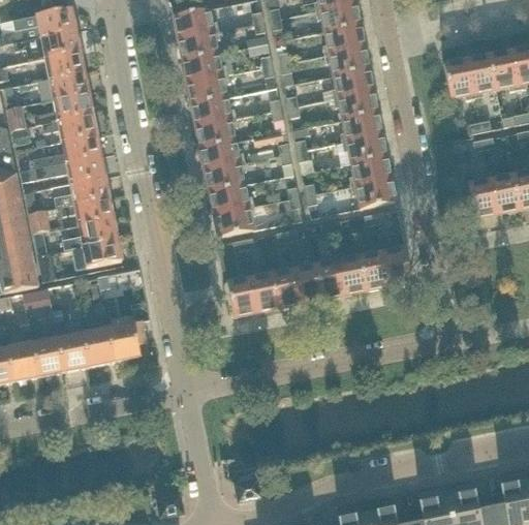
[(254,24),(262,22),(258,0),(249,0),(254,24)]
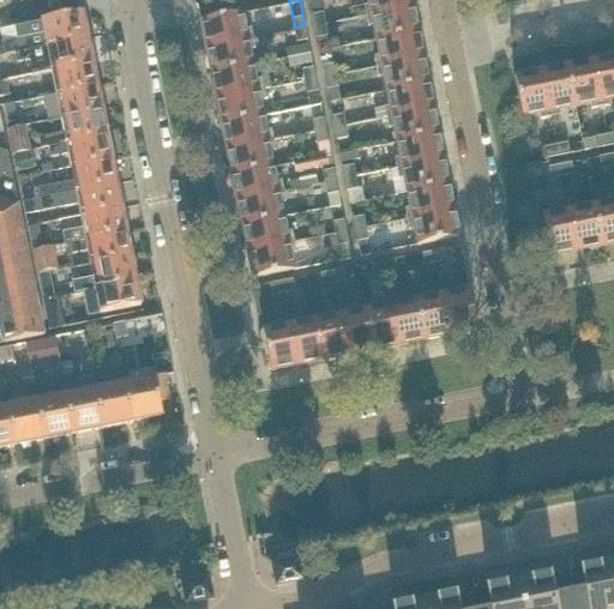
[(323,10),(320,11),(318,0),(309,0),(314,23),(325,20),(323,10)]
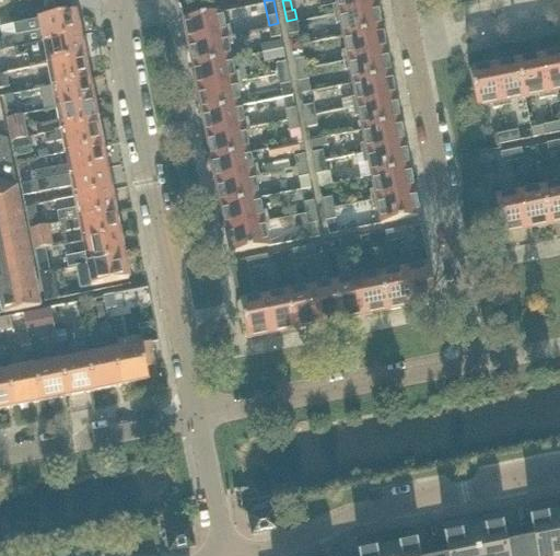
[(334,11),(376,3),(376,0),(337,0),(337,1),(331,2),(334,11)]
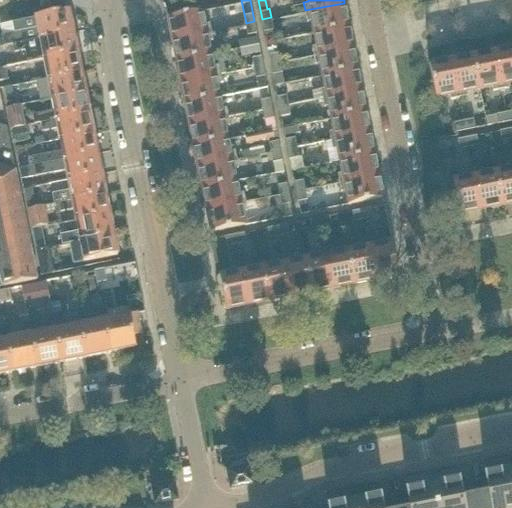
[(314,31),(349,24),(344,3),(305,10),(307,19),(312,18),(314,31)]
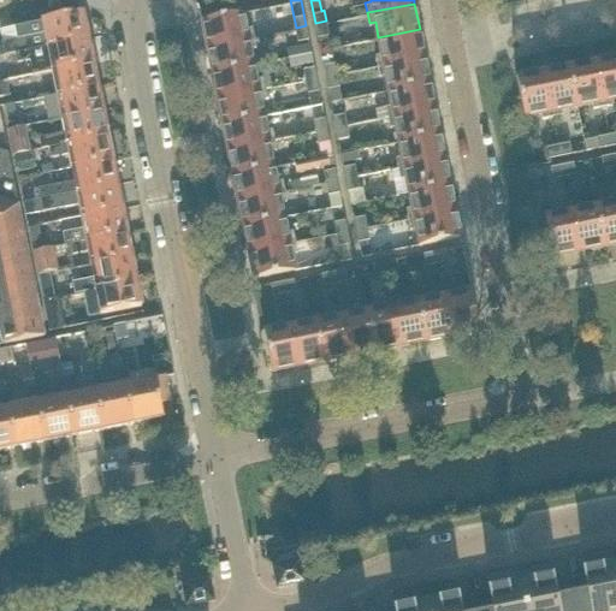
[(5,52),(17,49),(88,35),(83,10),(0,27),(3,39),(5,52)]
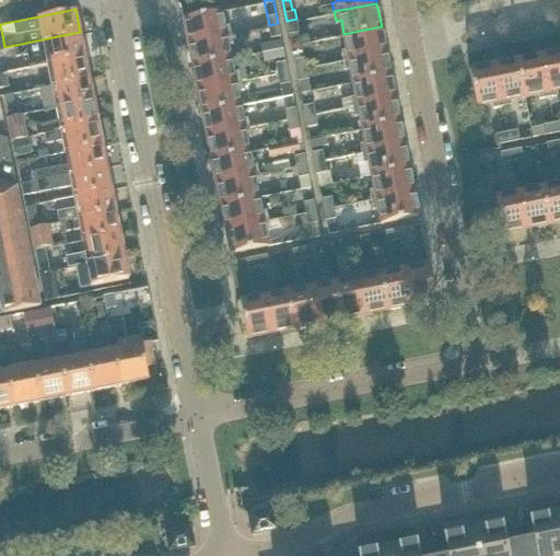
[(229,23),(224,24),(221,9),(184,16),(189,41),(231,33),(229,23)]
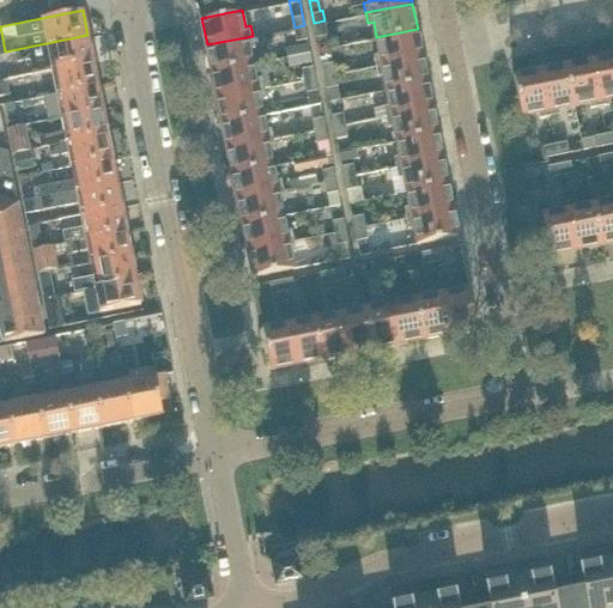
[(316,35),(327,32),(325,20),(314,23),(316,35)]
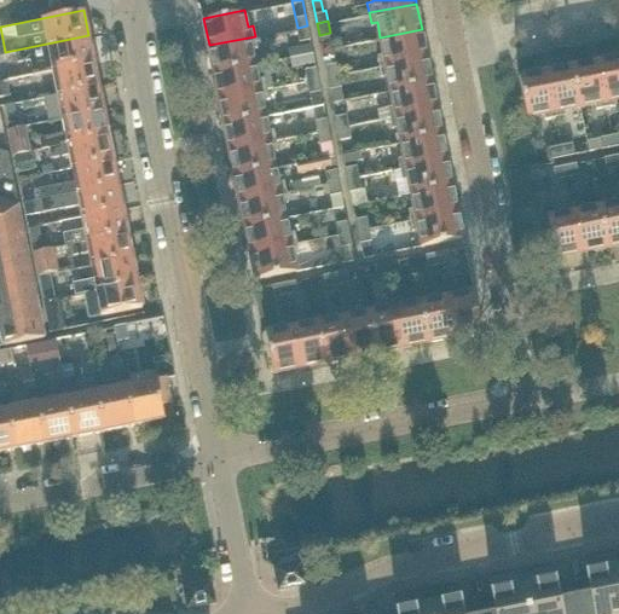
[(299,39),(310,36),(307,25),(298,28),(299,39)]
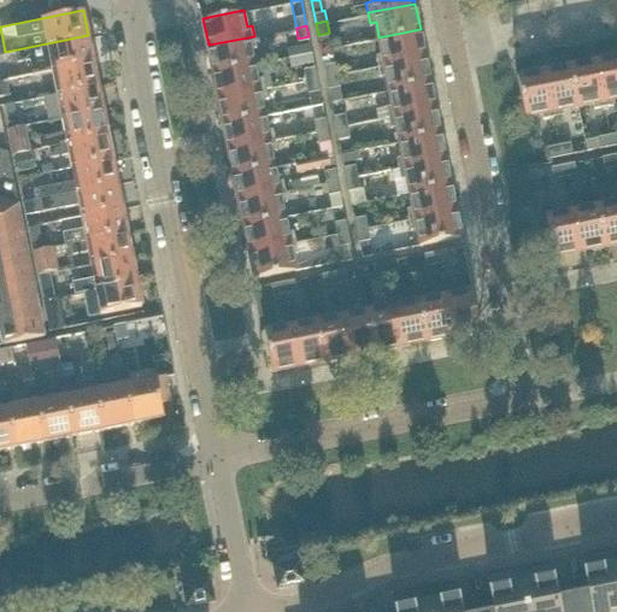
[(378,64),(385,63),(425,54),(421,29),(378,37),(382,53),(376,54),(378,64)]
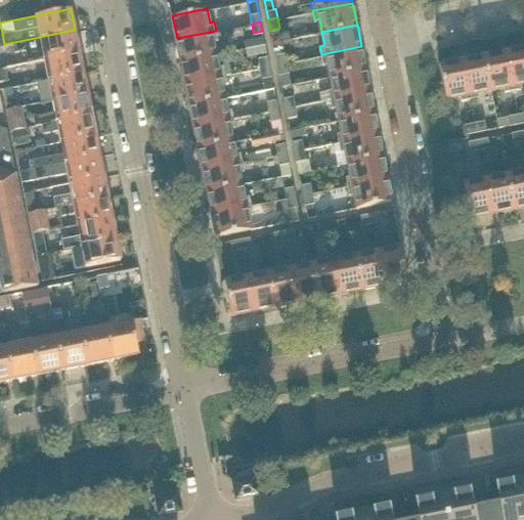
[(80,39),(77,39),(75,30),(14,42),(15,50),(27,48),(29,60),(44,57),(82,50),(80,39)]
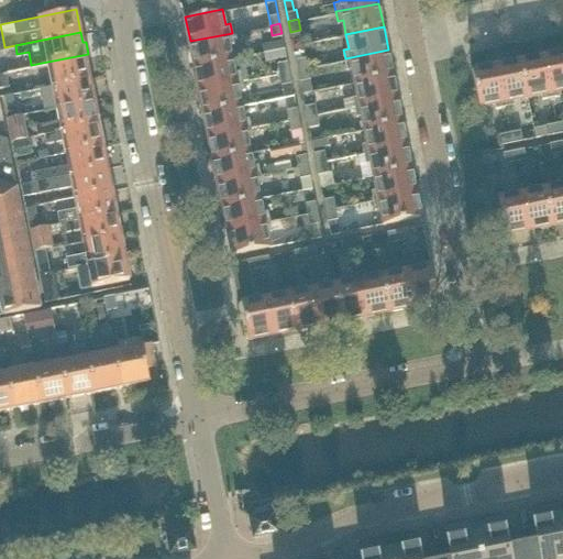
[(229,43),(234,42),(232,33),(190,41),(195,64),(231,57),(229,43)]
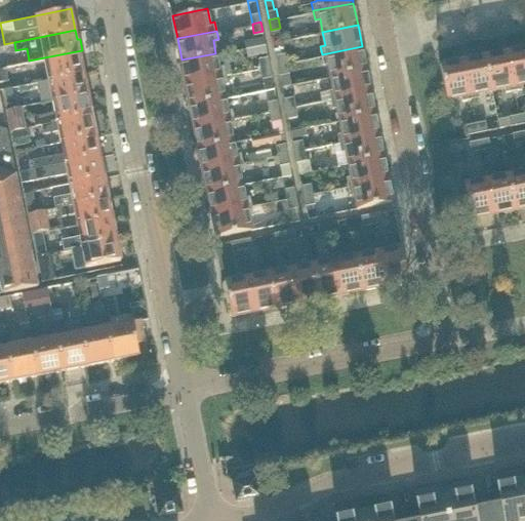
[(247,46),(266,43),(264,34),(246,38),(247,46)]
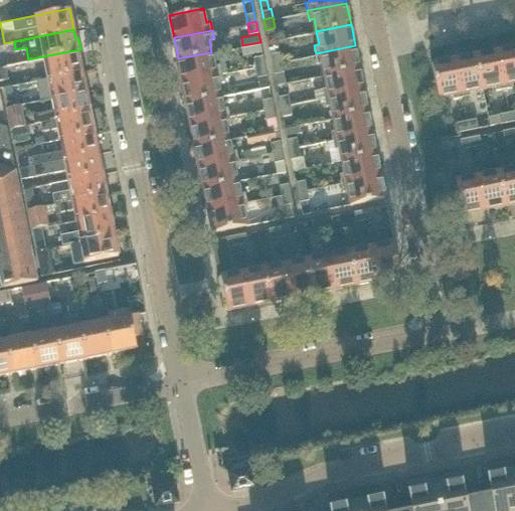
[(261,42),(242,45),(244,54),(263,50),(261,42)]
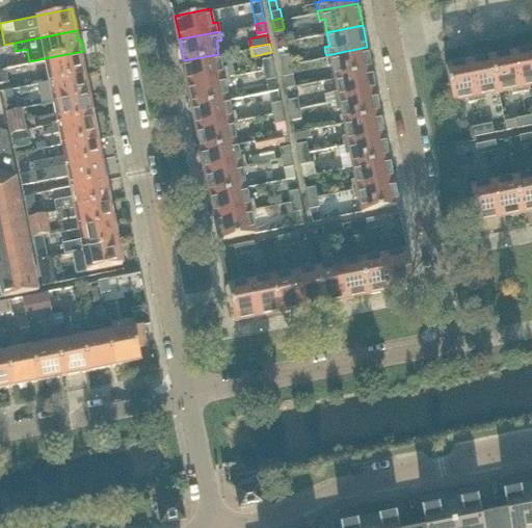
[(529,83),(531,82),(531,46),(512,50),(521,89),(530,88),(529,83)]
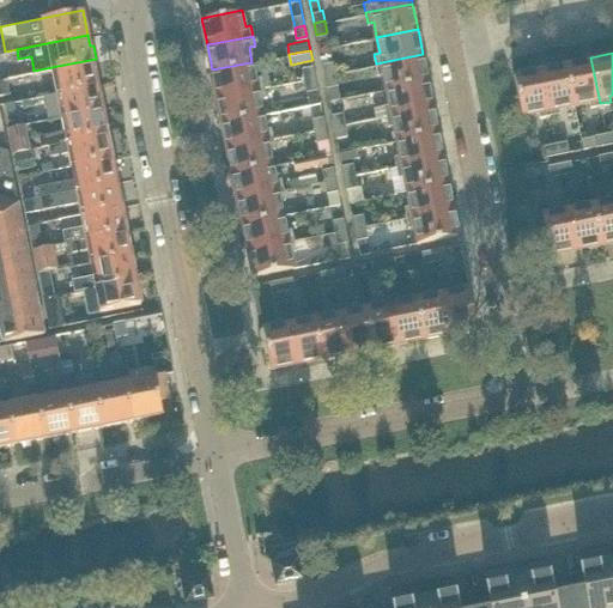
[(387,87),(428,79),(423,54),(382,62),(387,87)]
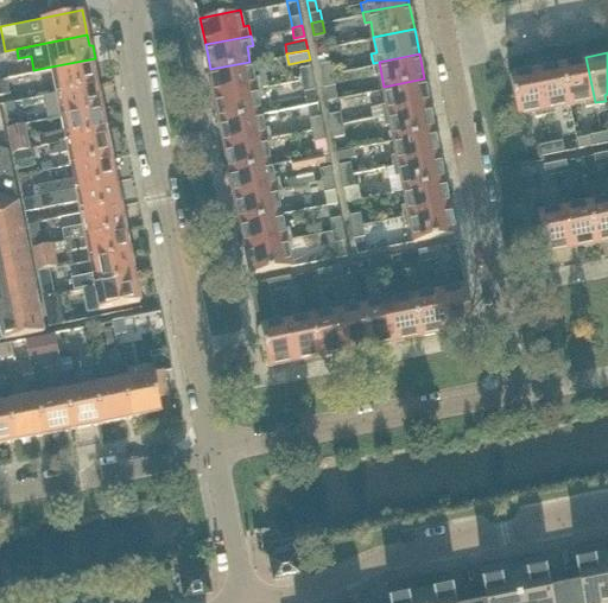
[(586,105),(595,102),(586,57),(561,62),(569,102),(584,99),(586,105)]
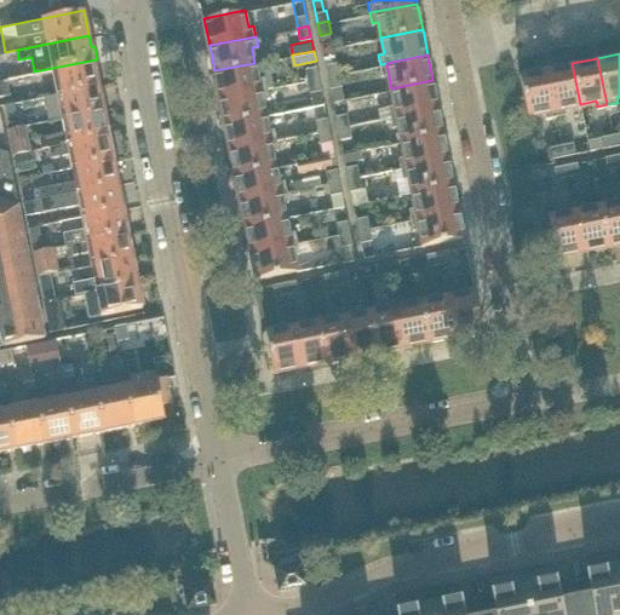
[(96,73),(99,72),(97,59),(52,68),(57,92),(98,84),(96,73)]
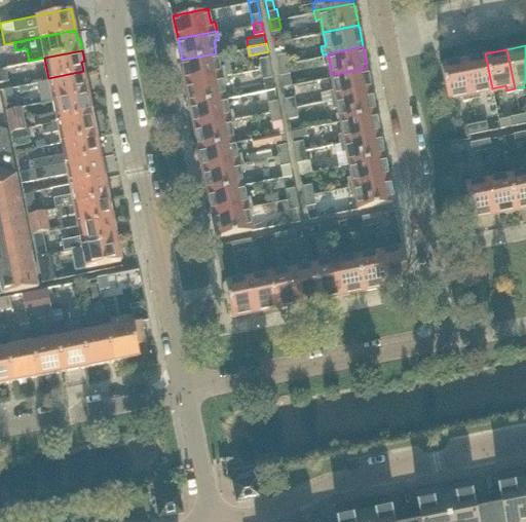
[(277,64),(288,62),(286,51),(275,53),(277,64)]
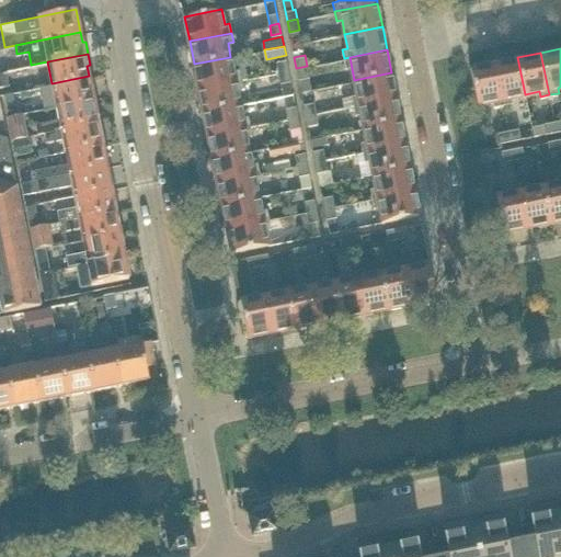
[(239,70),(233,71),(230,57),(194,64),(198,88),(240,79),(239,70)]
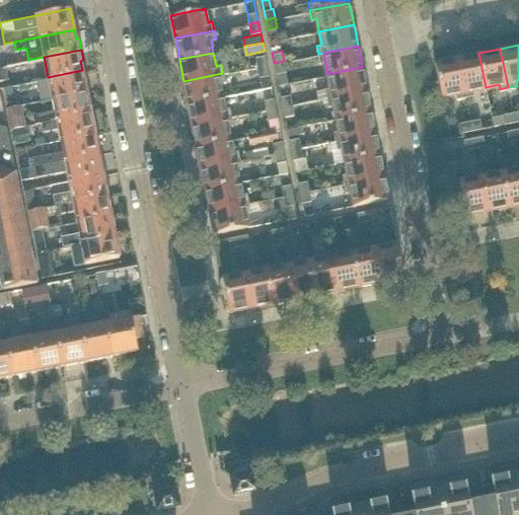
[(472,90),(486,87),(478,53),(457,57),(465,96),(473,94),(472,90)]
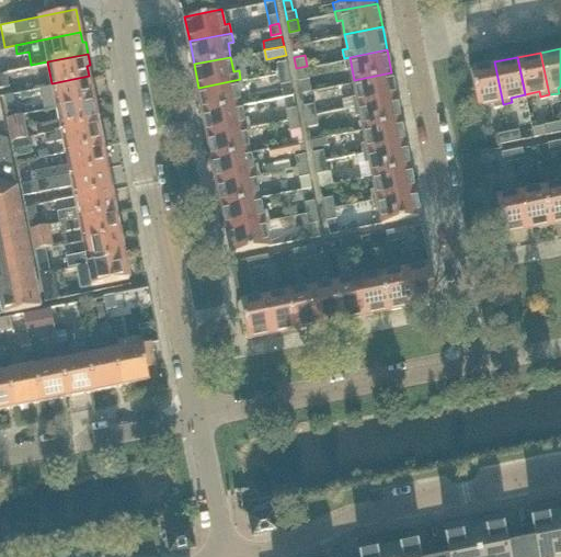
[(278,71),(288,69),(286,59),(276,61),(278,71)]
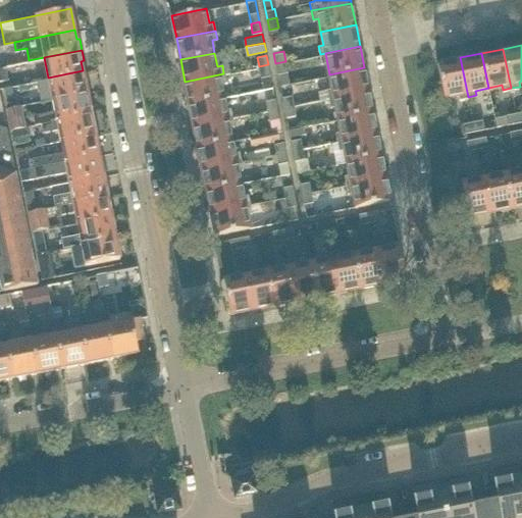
[(459,99),(468,97),(460,57),(437,62),(445,96),(458,94),(459,99)]
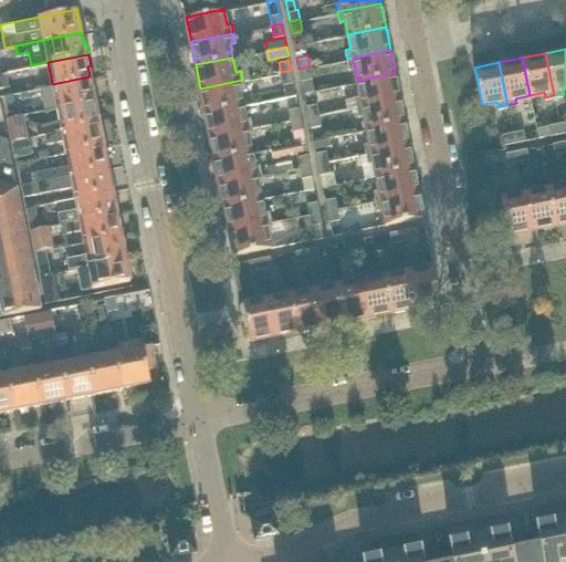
[(310,66),(299,69),(301,79),(311,76),(310,66)]
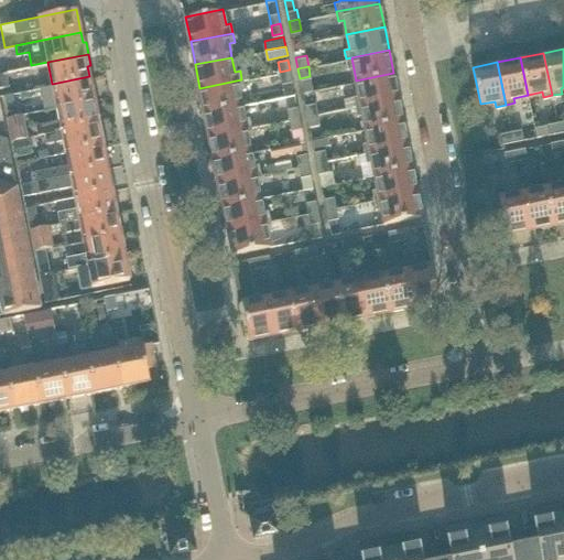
[(7,70),(0,71),(0,86),(9,85),(7,70)]
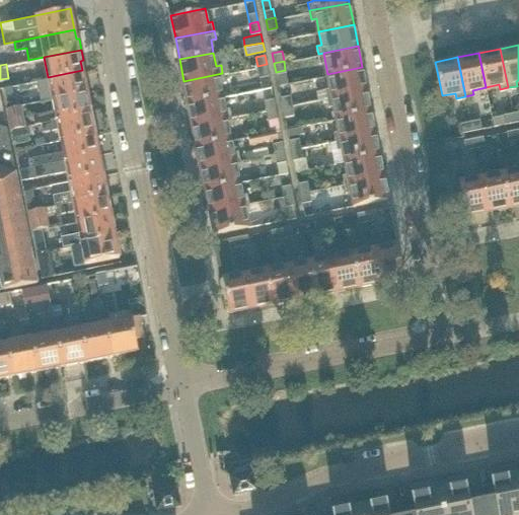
[(267,64),(257,66),(260,75),(269,74),(267,64)]
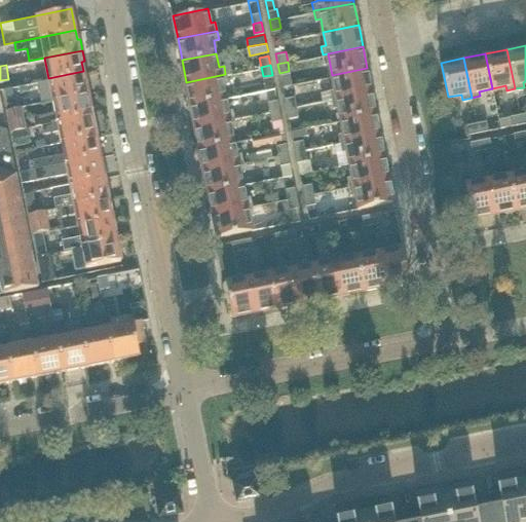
[(331,99),(371,90),(367,68),(332,75),(334,88),(330,89),(331,99)]
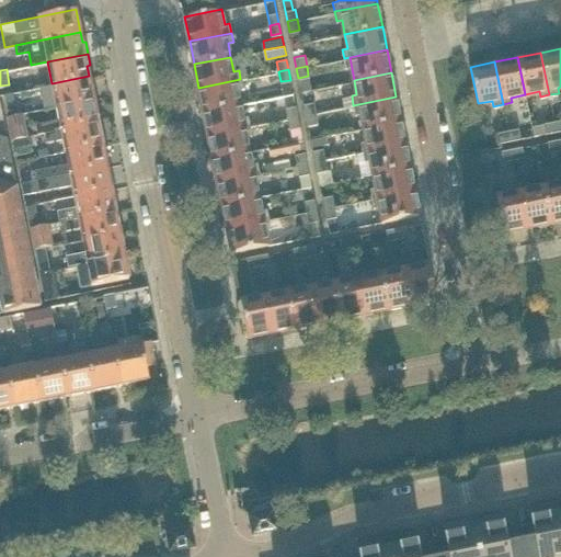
[(94,86),(91,87),(89,76),(52,83),(56,105),(96,98),(94,86)]
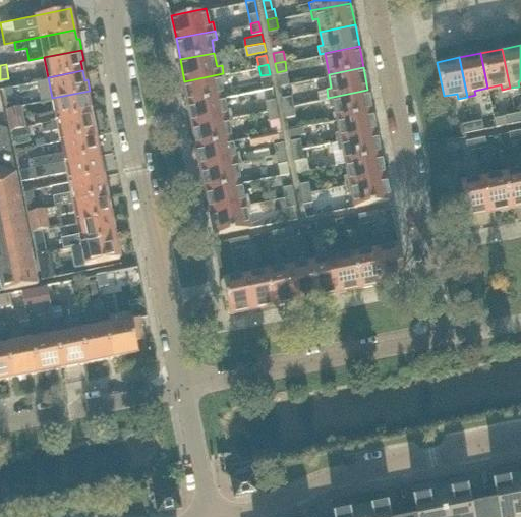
[(220,82),(225,81),(223,73),(184,81),(188,103),(223,96),(220,82)]
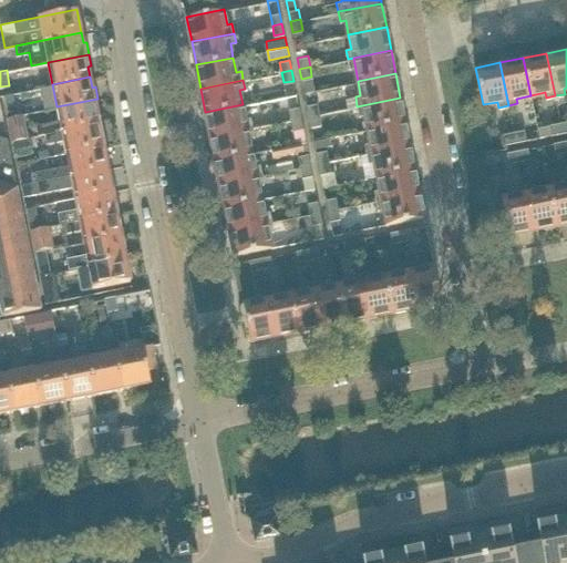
[(405,121),(403,112),(400,98),(357,106),(359,115),(364,114),(367,129),(405,121)]
